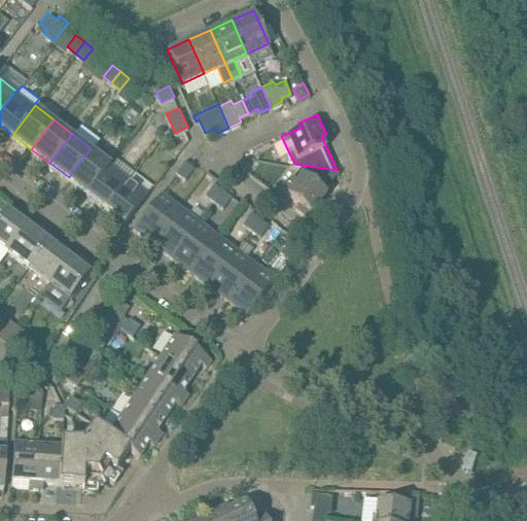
[(88,192),(110,163),(91,148),(69,177),(88,192)]
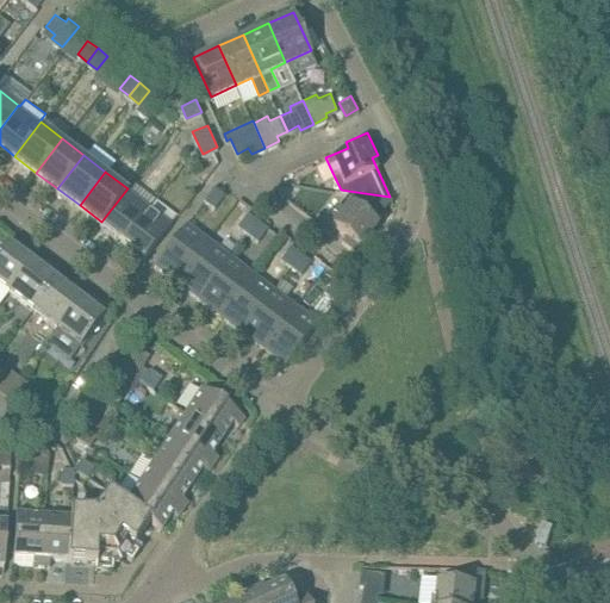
[(213,185),(204,198),(213,205),(224,192),(213,185)]
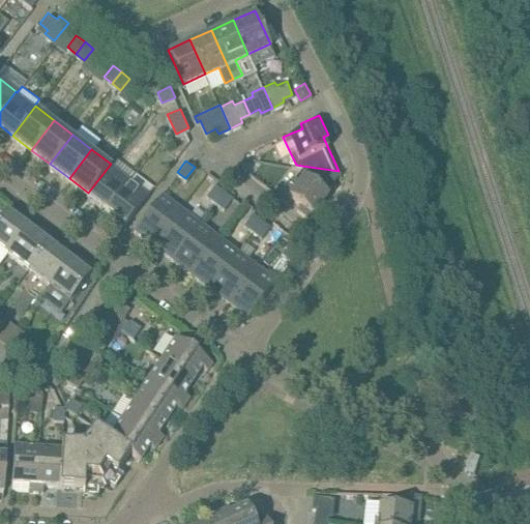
[(129,178),(111,164),(88,193),(107,207),(129,178)]
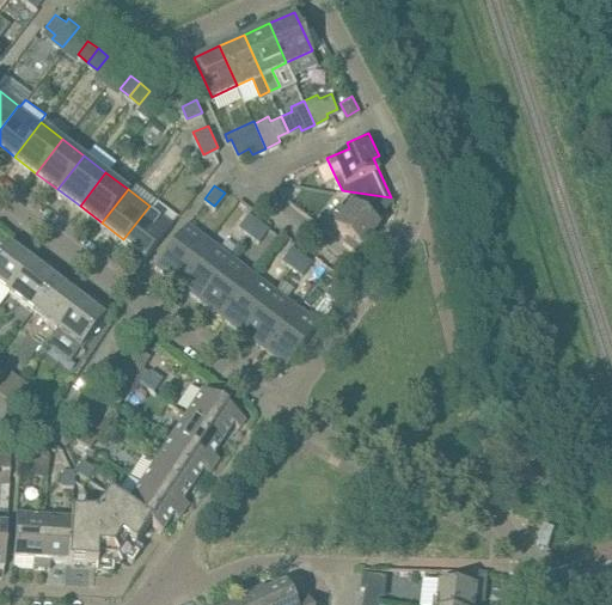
[(375,218),(391,197),(349,191),(328,220),(347,234),(343,239),(362,254),(378,234),(372,231),(379,221),(375,218)]
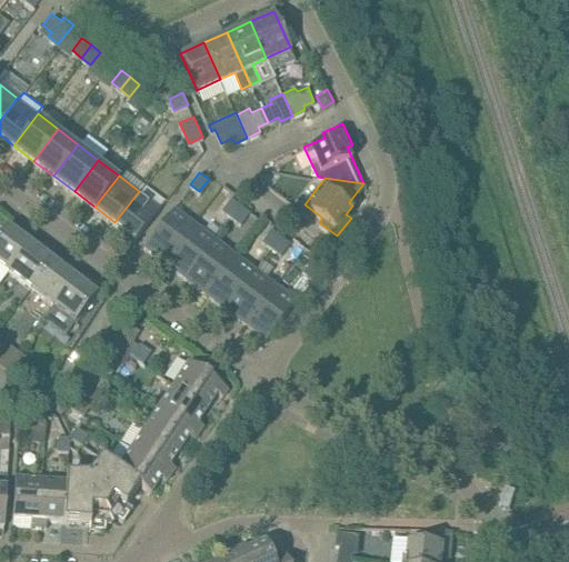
[(159,207),(139,191),(115,222),(135,238),(159,207)]
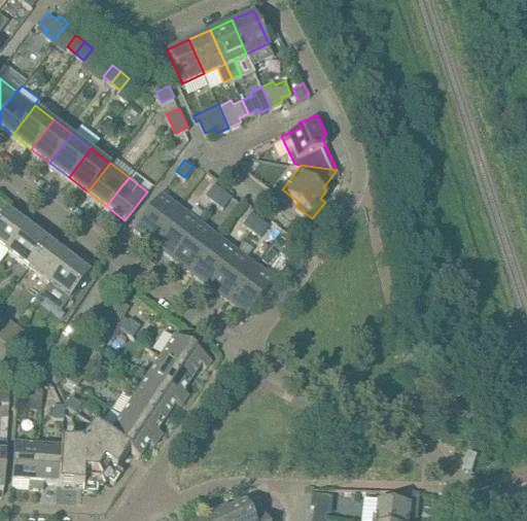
[(214,200),(222,187),(214,181),(205,193),(214,200)]
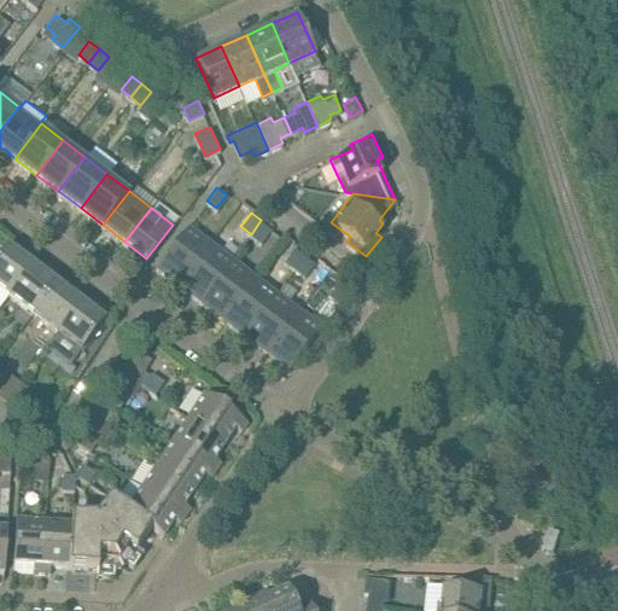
[(261,220),(251,234),(261,242),(270,228),(261,220)]
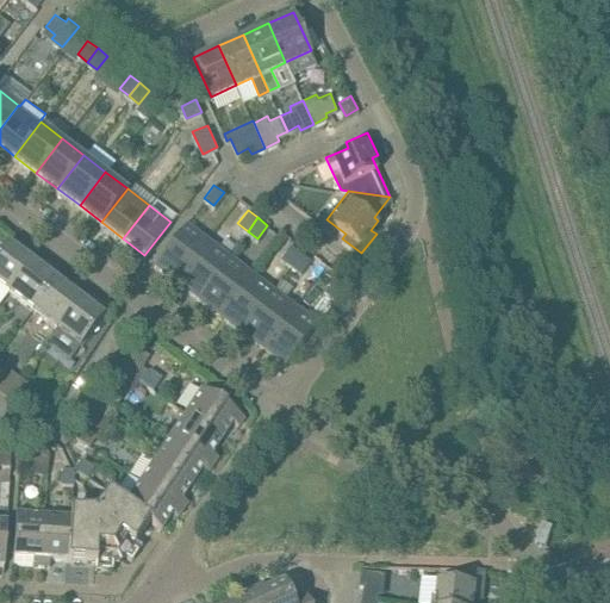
[(209,237),(186,221),(154,262),(176,279),(209,237)]
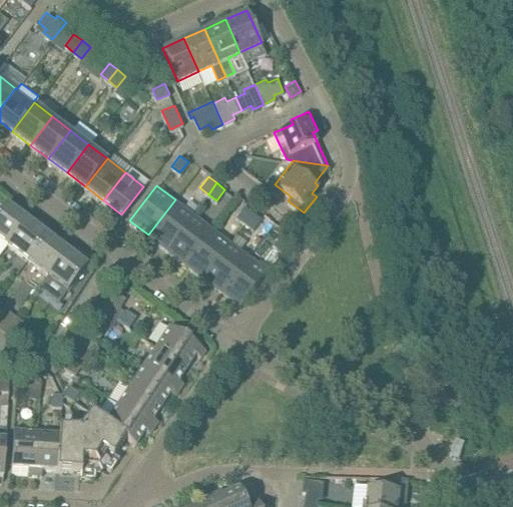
[(193,213),(175,199),(148,234),(166,248),(193,213)]
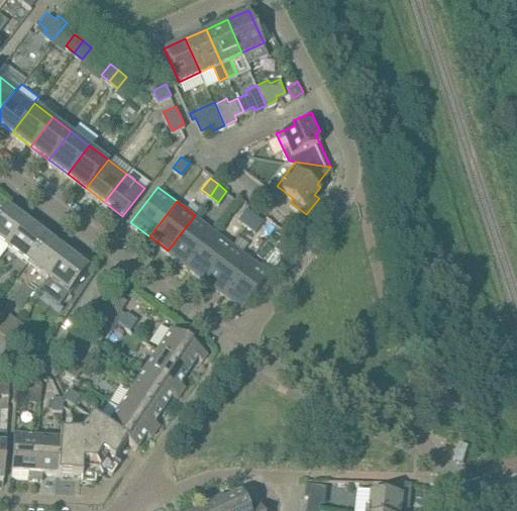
[(0,237),(7,243),(27,218),(7,203),(0,211),(0,237)]
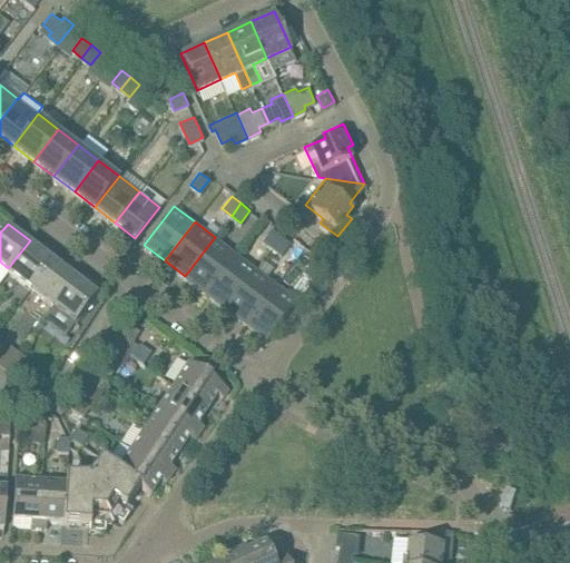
[(272,246),(281,234),(272,227),(263,239),(272,246)]
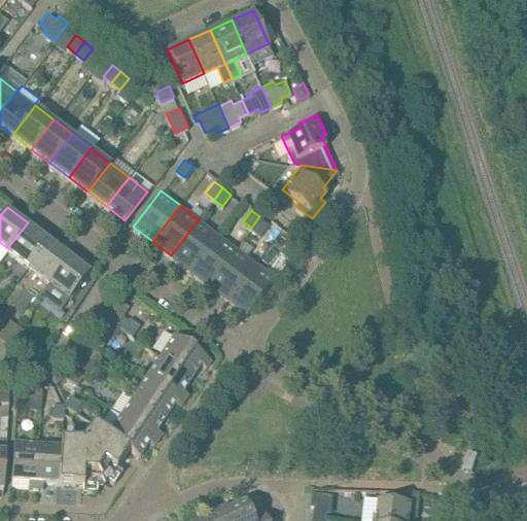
[(259,216),(251,228),(259,235),(269,222),(259,216)]
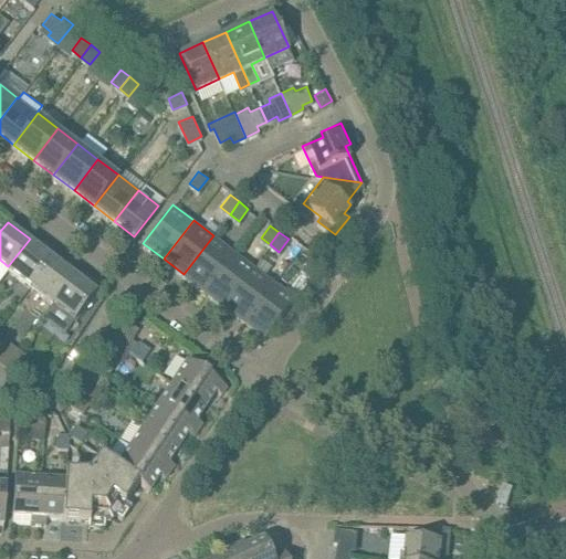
[(233,251),(213,235),(184,274),(203,289),(233,251)]
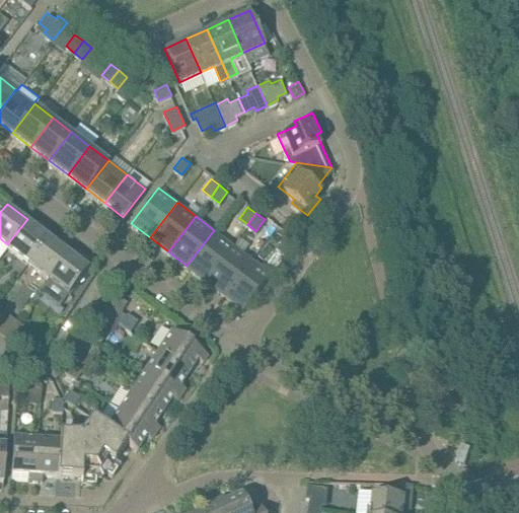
[(27,261),(48,234),(27,219),(7,244),(27,261)]
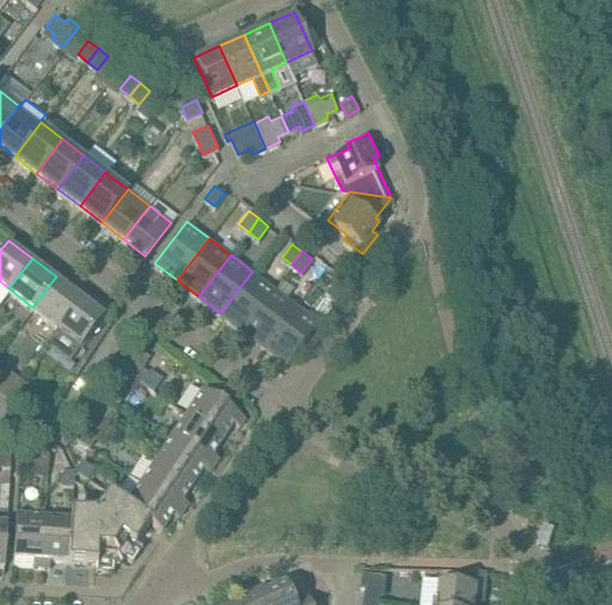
[(275,288),(252,272),(220,313),(243,330),(275,288)]
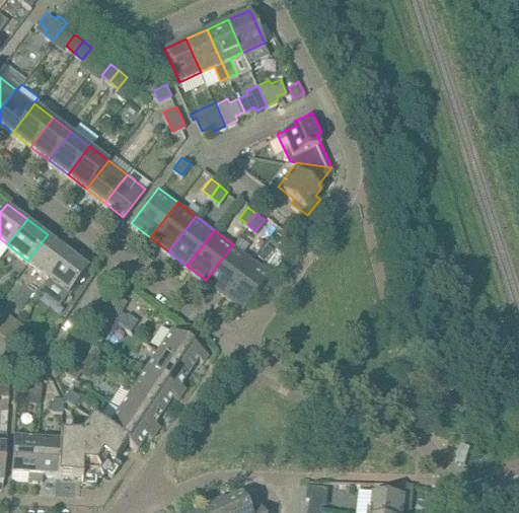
[(48,276),(68,250),(48,234),(27,261),(48,276)]
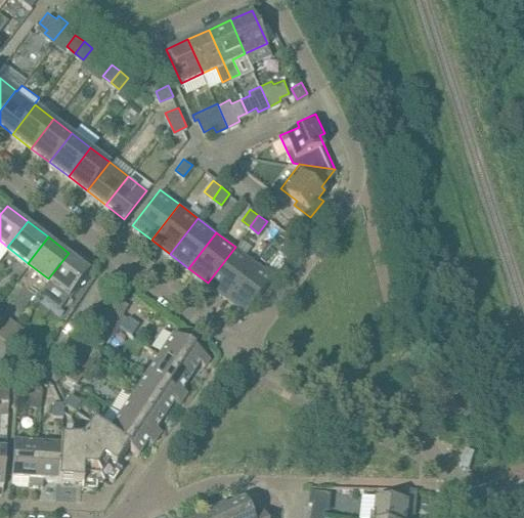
[(288,255),(296,244),(288,238),(278,249),(288,255)]
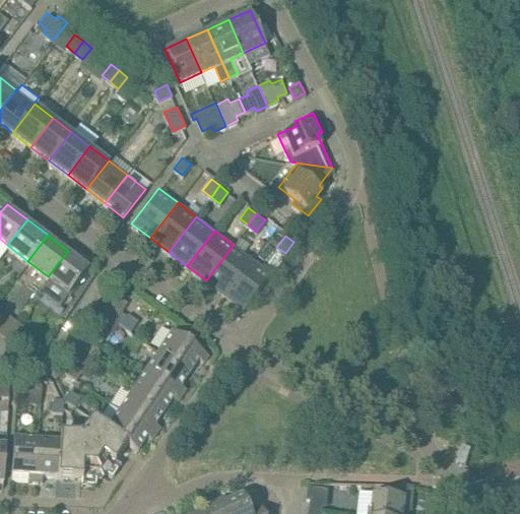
[(252,259),(234,245),(206,280),(224,295),(252,259)]
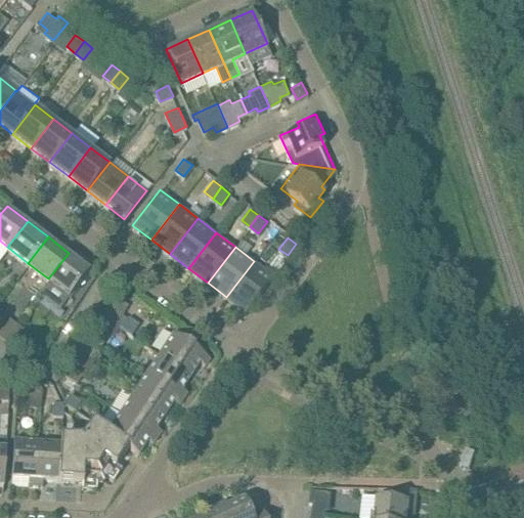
[(48,278),(52,282),(70,295),(89,268),(69,253),(48,278)]
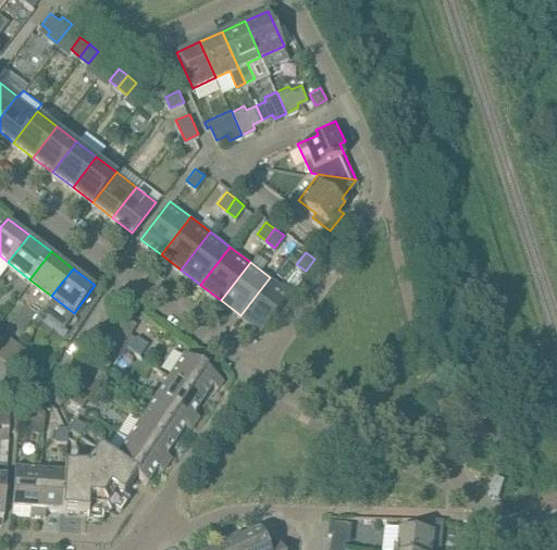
[(289,291),(270,277),(240,315),(260,330),(289,291)]
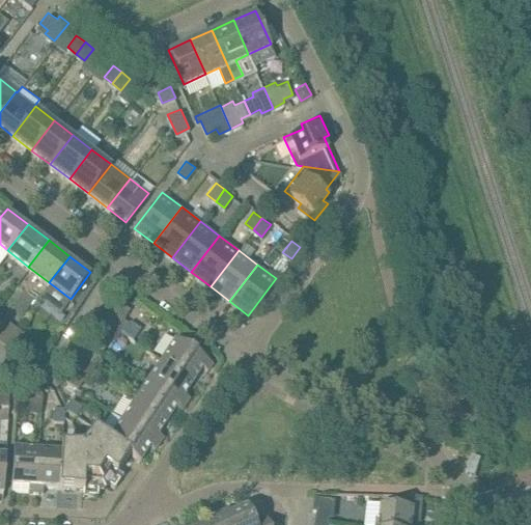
[(129,306),(119,300),(113,309),(122,315),(129,306)]
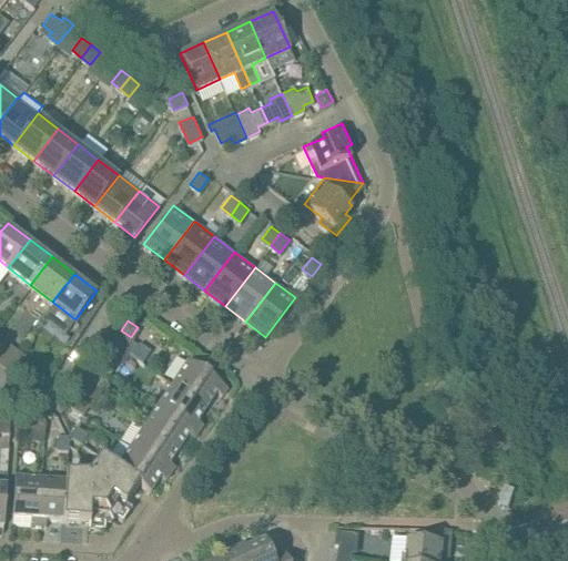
[(107,353),(99,363),(110,369),(117,359),(107,353)]
